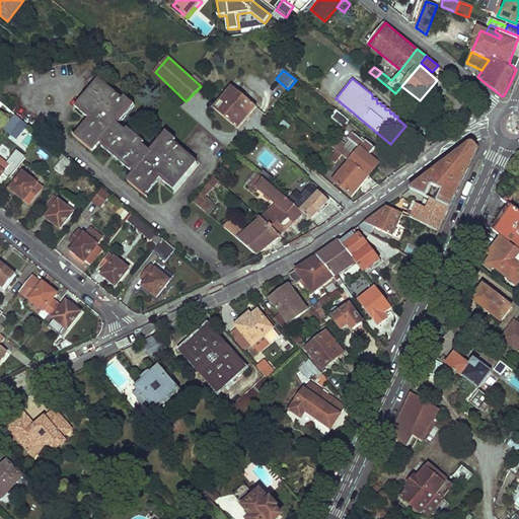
[(161,179),(174,191),(198,163),(174,143),(177,141),(166,132),(150,152),(143,145),(144,143),(129,129),(126,131),(119,125),(135,105),(125,97),(123,100),(98,80),(75,106),(89,119),(75,137),(92,151),(100,142),(136,171),(128,181),(146,197),(161,179)]
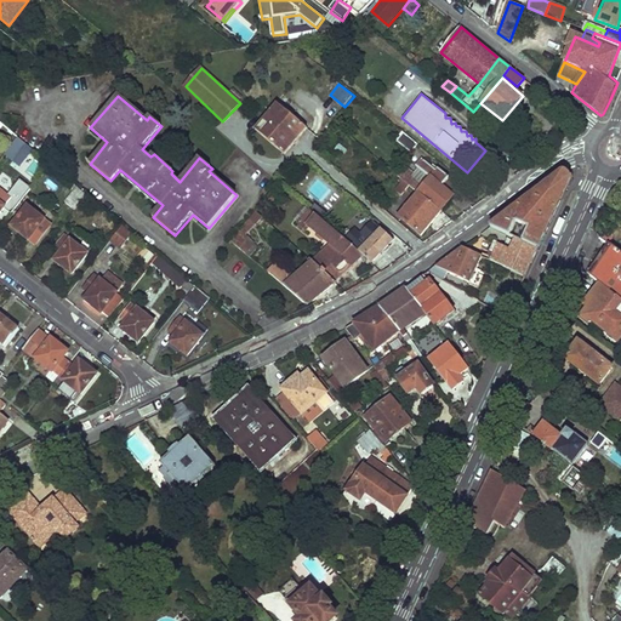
[(266,137),(286,154),(309,127),(279,104),(268,119),(257,132),(263,138),(266,137)]
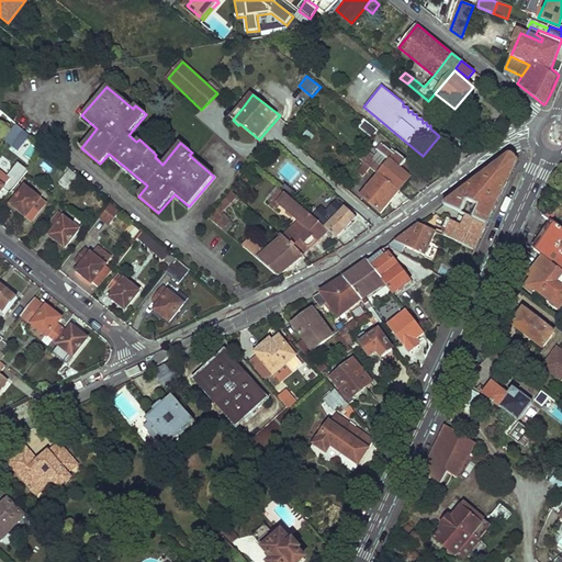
[(358,126),(371,136),(378,130),(364,119),(358,126)]
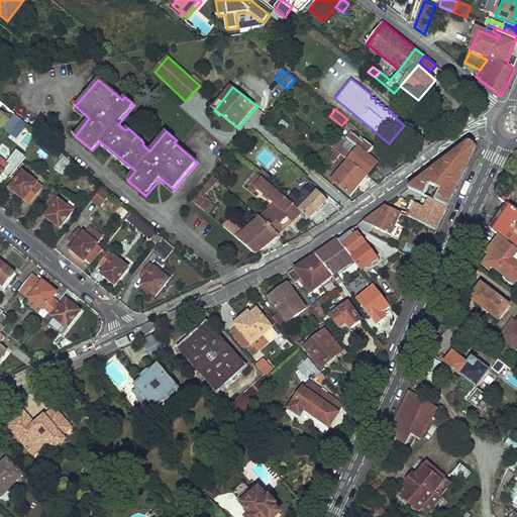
[(5,127),(17,137),(28,125),(15,114),(5,127)]
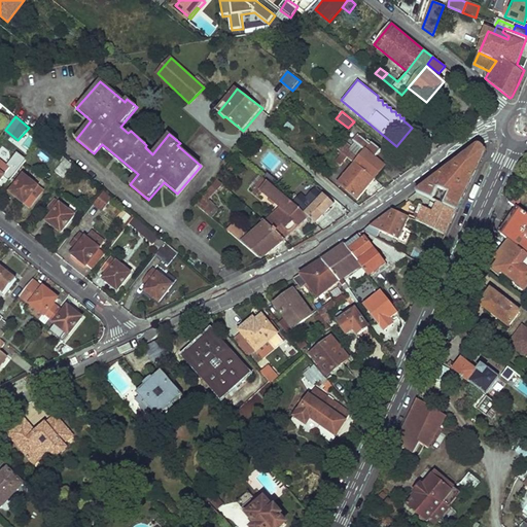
[(282,127),(291,134),(295,128),(286,121),(282,127)]
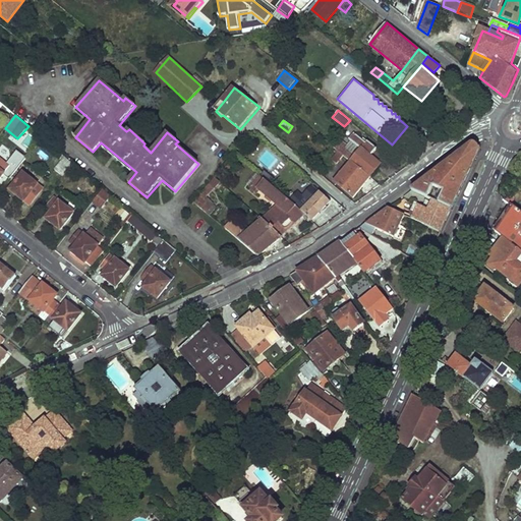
[(362,149),(370,156),(378,148),(368,141),(366,143),(355,133),(350,139),(362,149)]
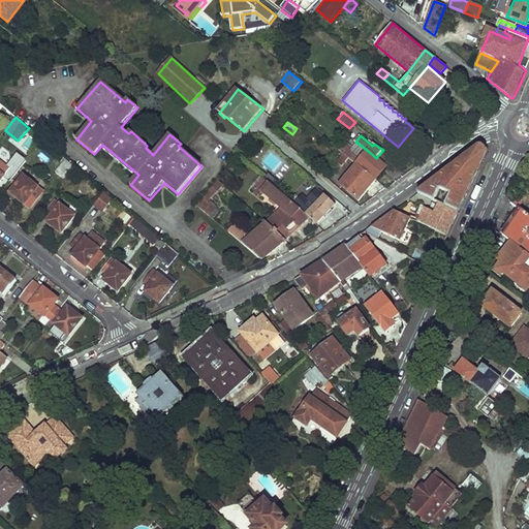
[(328,147),(338,154),(341,150),(332,142),(328,147)]
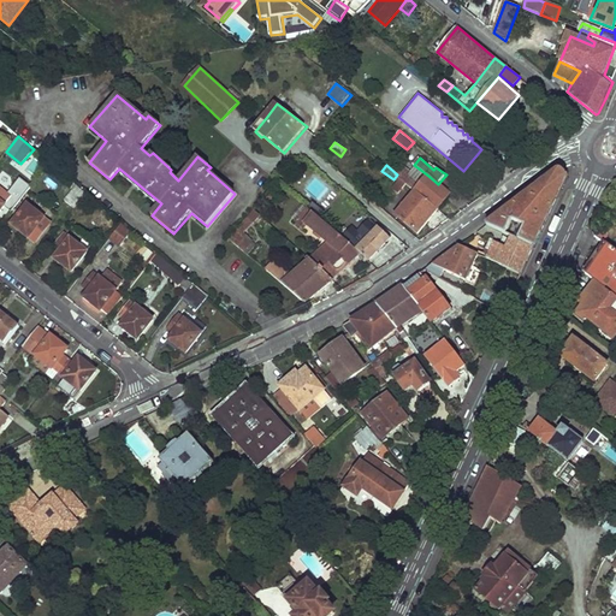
[(416,191),(437,208),(449,194),(438,184),(428,176),(420,185),(403,172),(400,176),(402,178),(407,183),(416,191)]
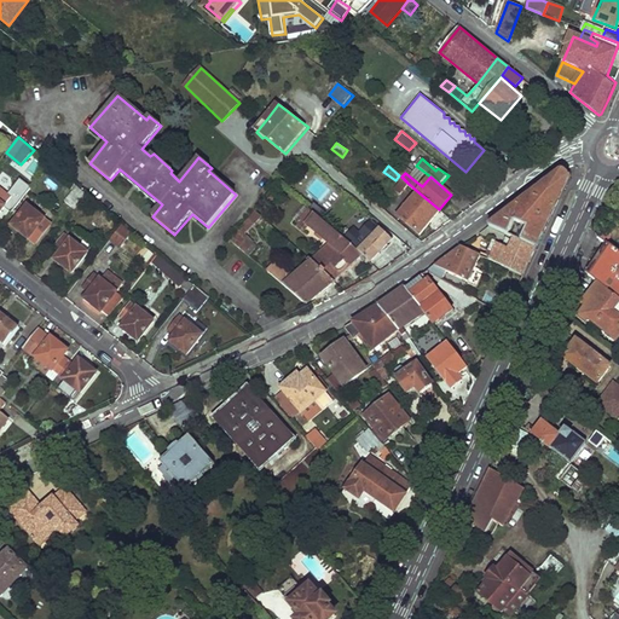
[(515,238),(538,248),(545,232),(562,197),(570,180),(571,179),(563,173),(491,229),(507,235),(515,238)]
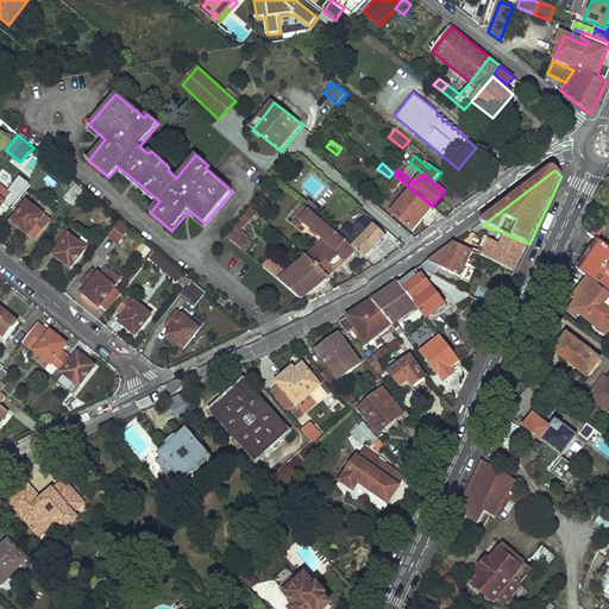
[(389,186),(394,189),(402,181),(397,176),(389,186)]
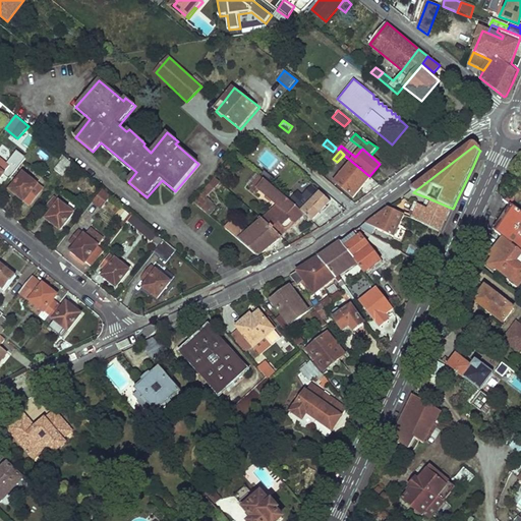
[(54,169),(62,175),(72,163),(64,156),(54,169)]
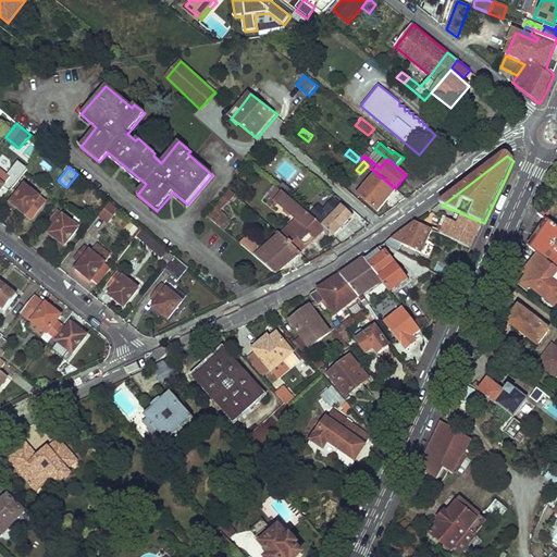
[(0,189),(9,178),(0,171),(0,189)]
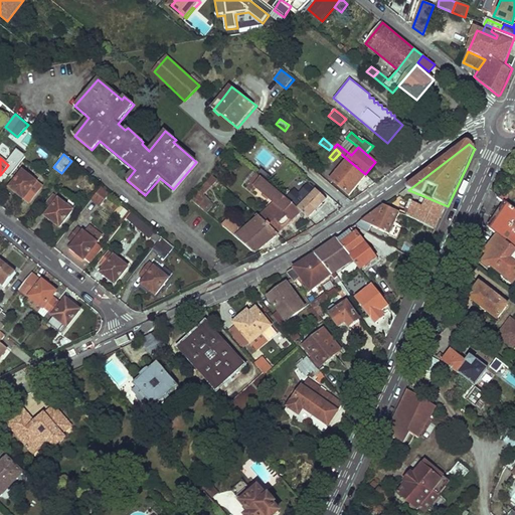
[(333,180),(349,194),(365,174),(348,160),(333,180)]
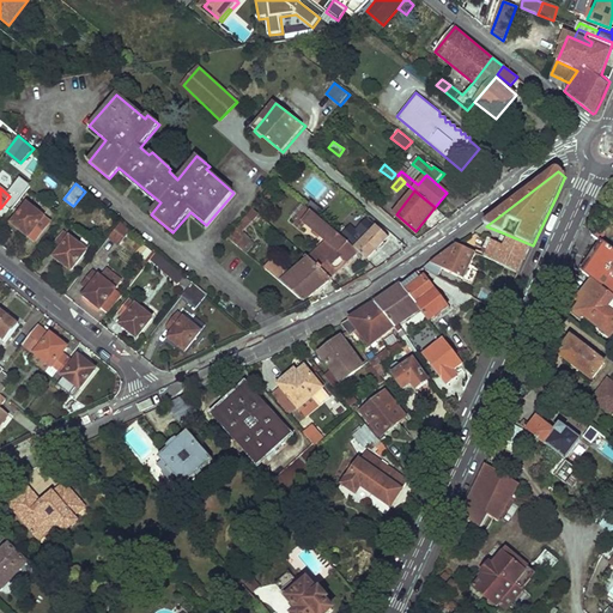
[(12,224),(28,236),(32,230),(38,236),(50,222),(28,205),(12,224)]
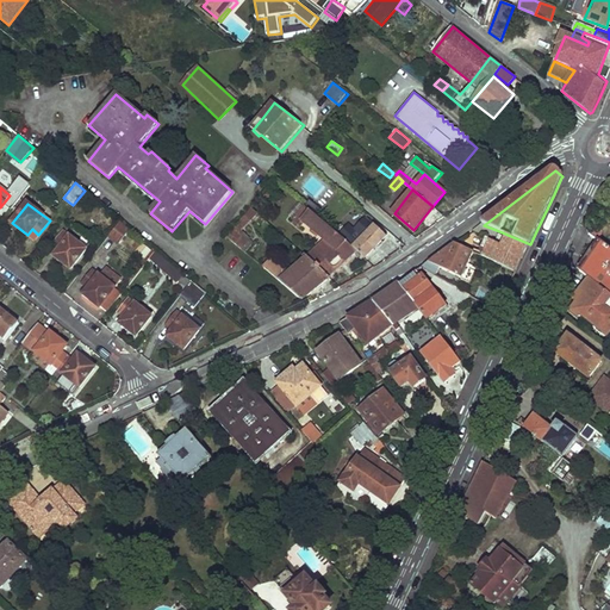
[(311,260),(329,275),(358,251),(337,235),(302,205),(292,217),(302,225),(304,223),(327,243),(310,259),(311,260)]
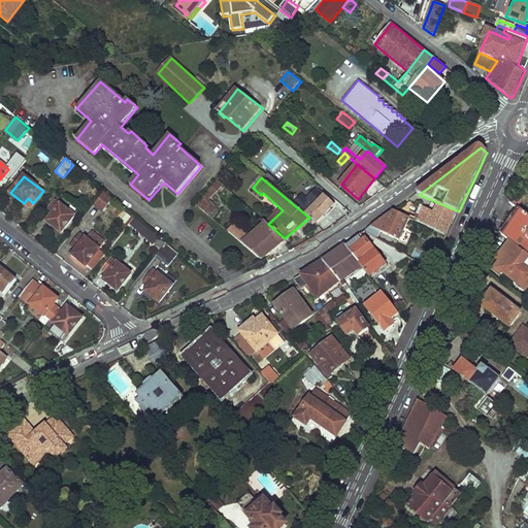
[(309,218),(315,223),(334,203),(318,187),(309,195),(317,202),(314,206),(301,195),(292,203),(309,218)]
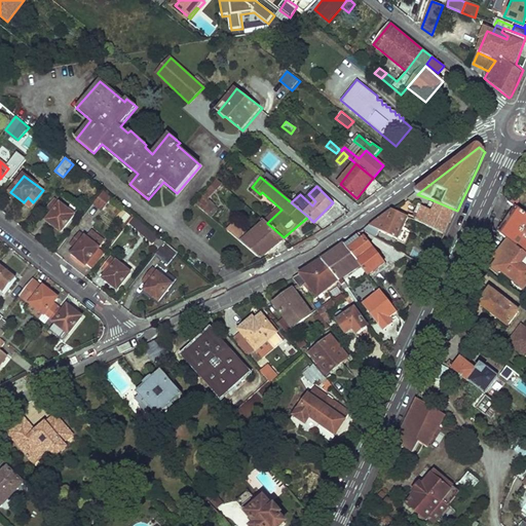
[(102,211),(112,197),(103,190),(92,203),(102,211)]
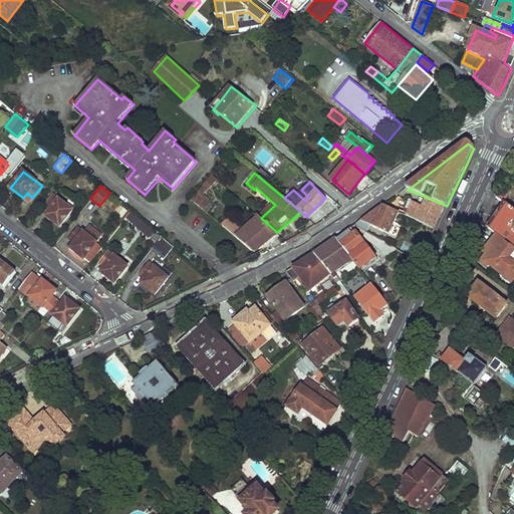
[(190,198),(206,212),(211,207),(200,197),(205,191),(201,187),(190,198)]
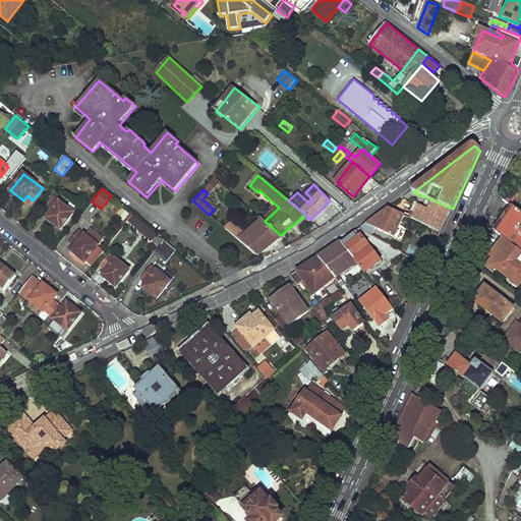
[(405,198),(423,205),(426,197),(413,192),(405,198)]
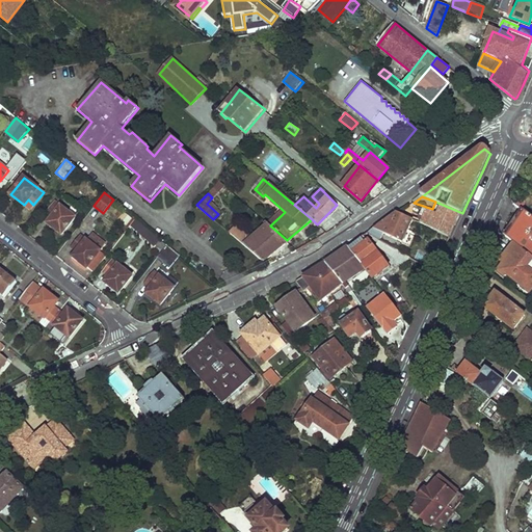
[(48,223),(61,234),(75,217),(56,203),(47,214),(52,218),(48,223)]
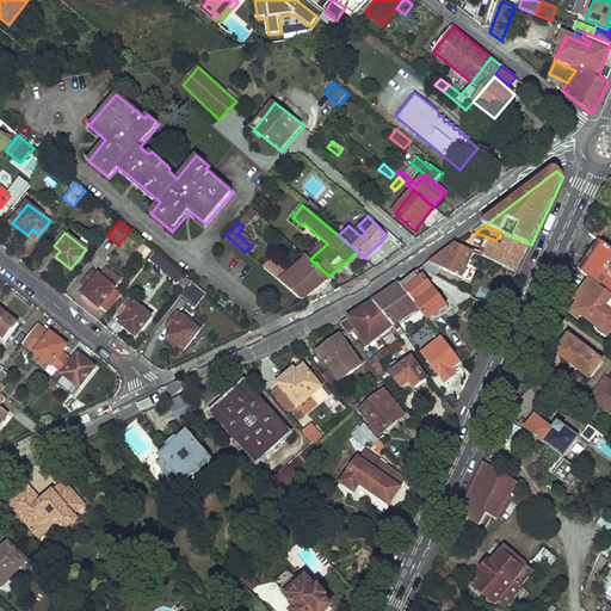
[(524,259),(531,245),(508,235),(504,246),(492,241),(483,257),(518,273),(524,259)]
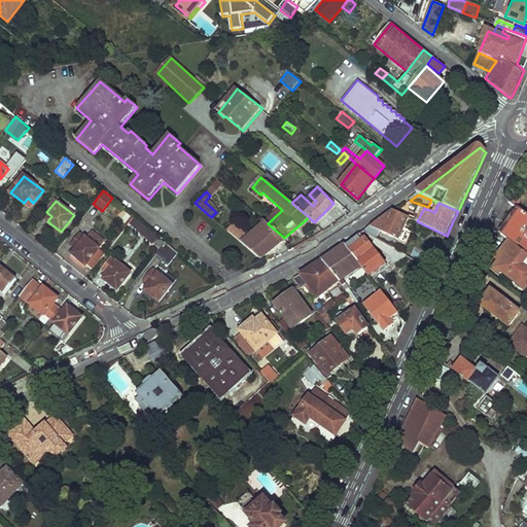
[(372,227),(398,241),(409,218),(394,211),(372,227)]
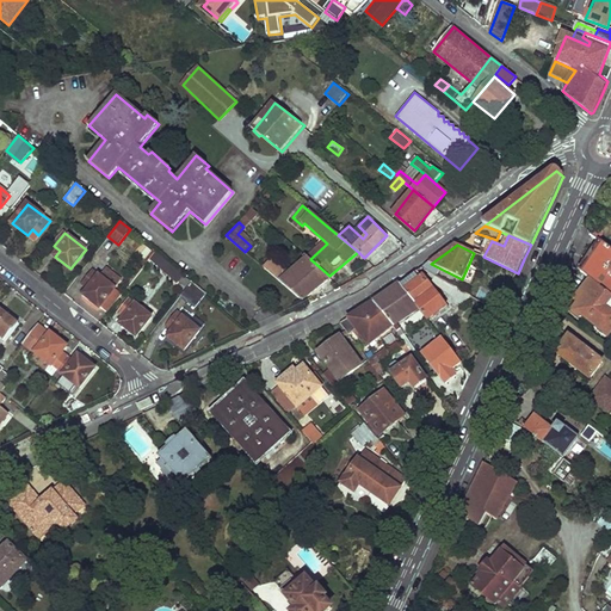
[(610,252),(602,245),(597,252),(594,250),(586,259),(588,261),(580,273),(590,281),(602,291),(610,297),(610,252)]
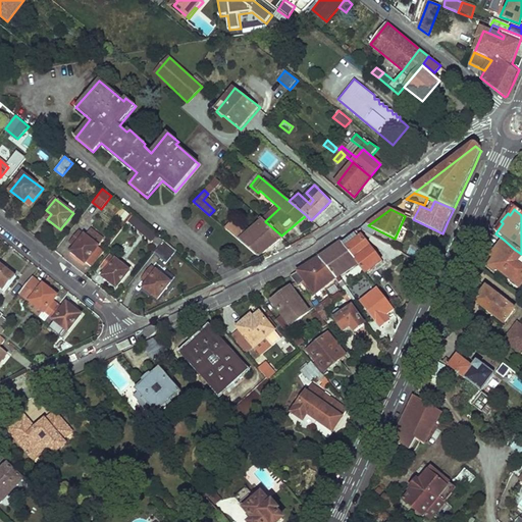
[(315,223),(320,227),(329,219),(323,214),(315,223)]
